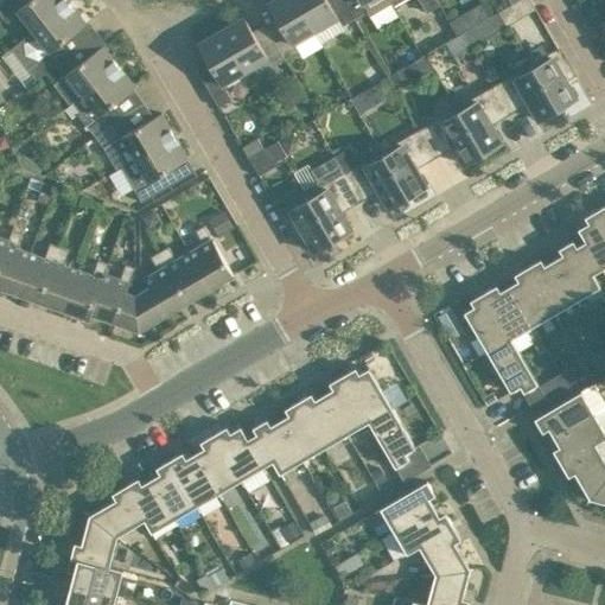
[(16,12),(32,32),(68,4),(64,0),(30,0),(29,1),(26,0),(6,0),(0,5),(0,18),(2,21),(16,12)]
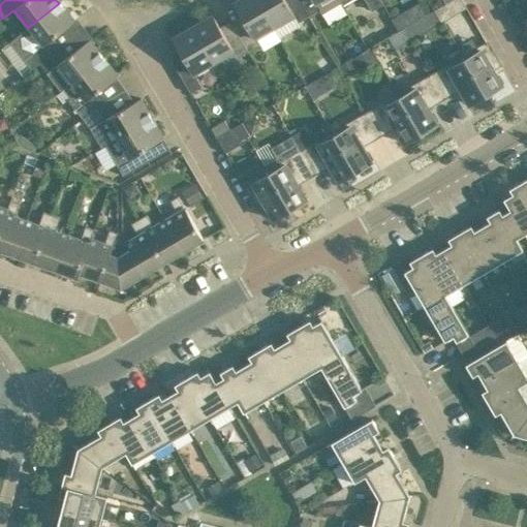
[(266,31),(273,28),(255,0),(243,0),(244,0),(243,0),(239,0),(233,4),(244,24),(233,30),(247,54),(257,47),(254,41),(268,34),(266,31)]
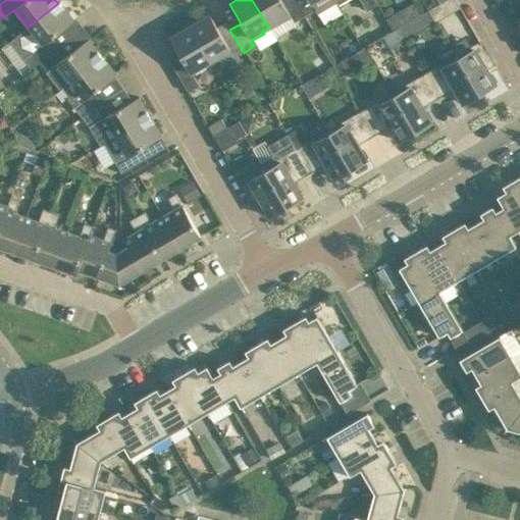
[(252,0),(269,28),(288,16),(293,23),(303,17),(293,0),(280,0),(279,1),(278,0),(252,0)]
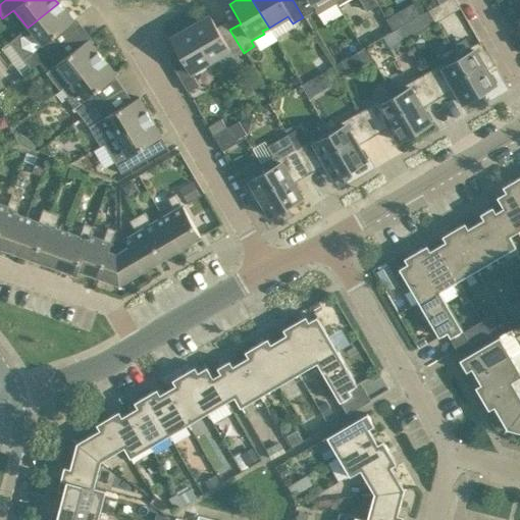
[(293,0),(303,17),(314,11),(317,16),(335,5),(332,0),(293,0)]
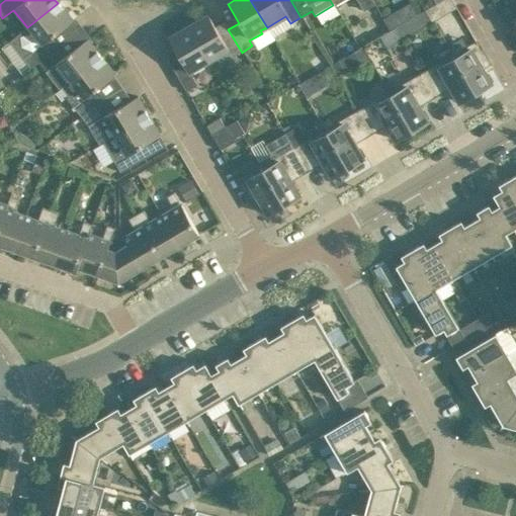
[(330,0),(333,5),(334,6),(344,0),(355,0),(362,11),(373,5),(370,0),(330,0)]
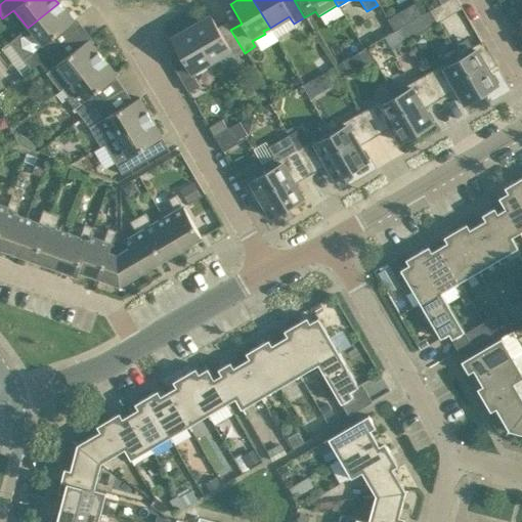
[(29,71),(38,63),(59,47),(52,37),(73,22),(58,3),(28,28),(8,43),(29,71)]
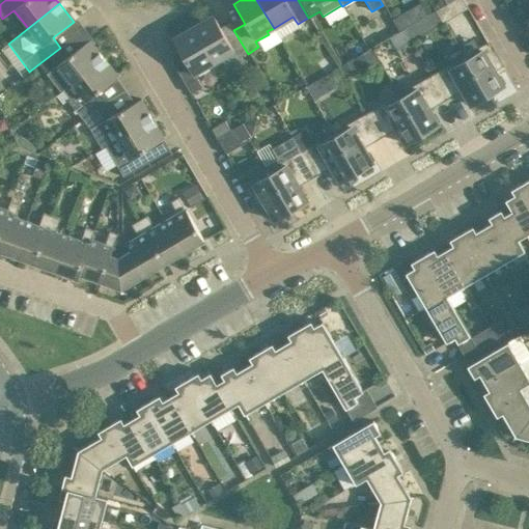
[(441,7),(434,11),(441,25),(448,20),(441,7)]
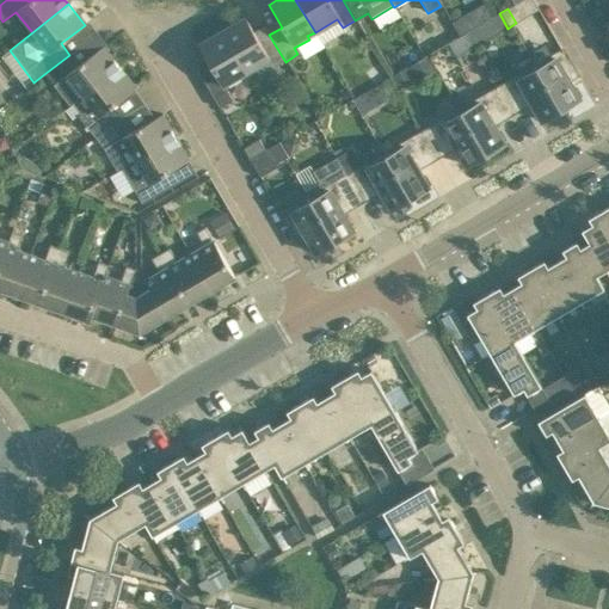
[(474,29),(466,14),(454,22),(450,24),(459,38),(463,35),(474,29)]
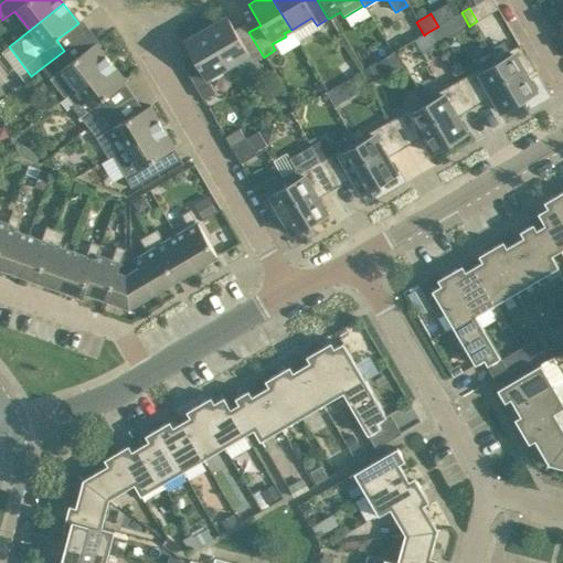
[(215,27),(205,32),(226,67),(233,63),(237,71),(251,63),(252,64),(264,57),(248,32),(237,39),(225,18),(214,24),(215,27)]
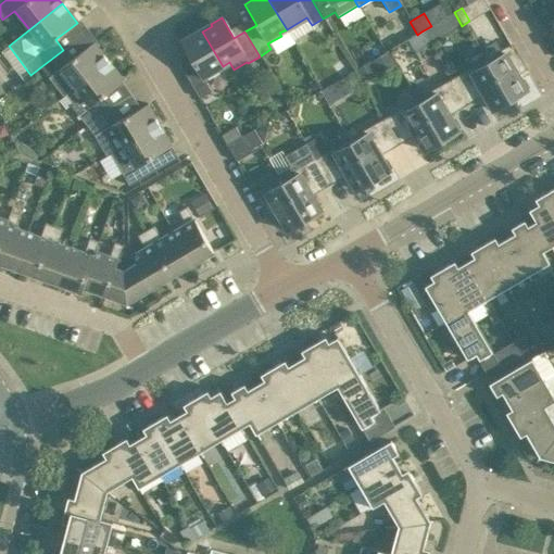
[(544,27),(553,43),(553,23),(553,22),(544,27)]
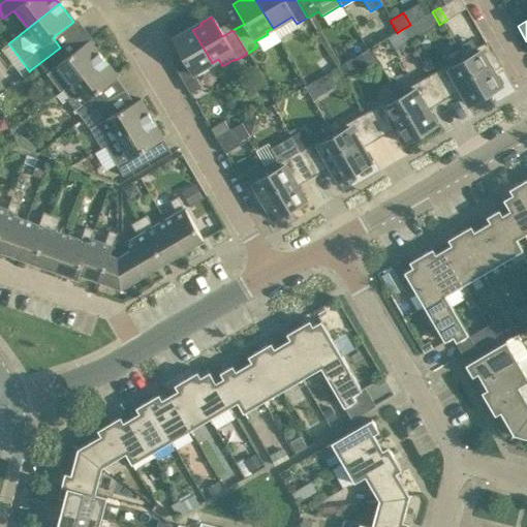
[(412,23),(410,25),(401,30),(408,42),(420,35),(412,23)]
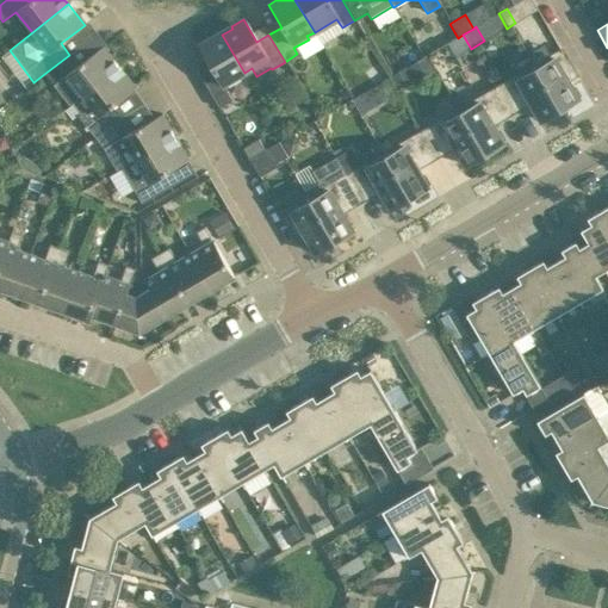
[(237,78),(244,73),(222,35),(211,41),(210,39),(198,45),(211,68),(198,76),(218,109),(231,101),(224,88),(239,80),(237,78)]
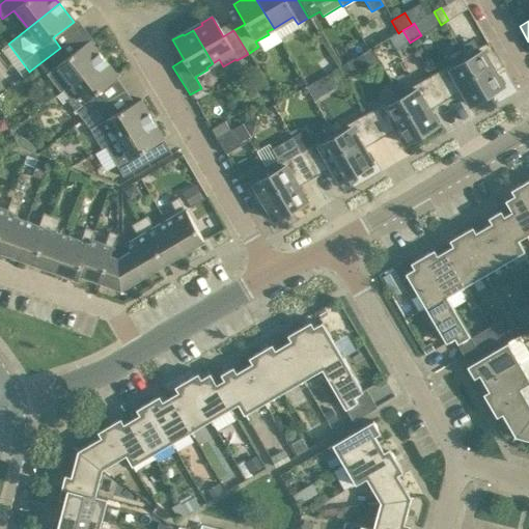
[(59,92),(63,90),(103,59),(88,40),(67,57),(60,48),(38,64),(46,75),(59,92)]
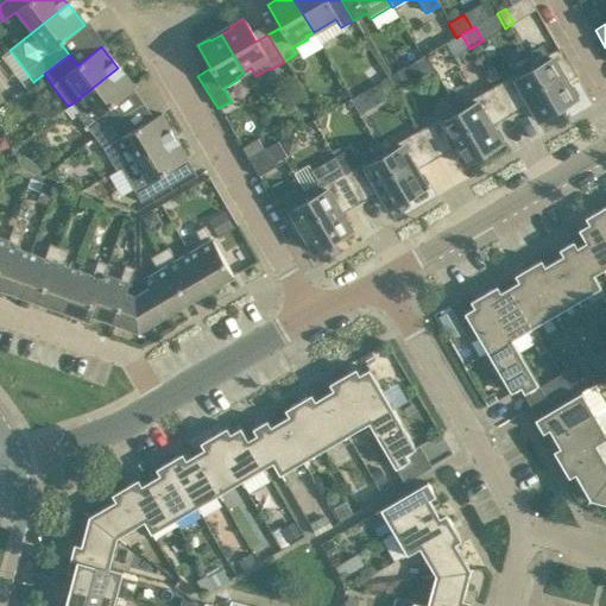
[(550,60),(532,70),(556,111),(575,100),(565,80),(573,75),(559,51),(548,57),(550,60)]
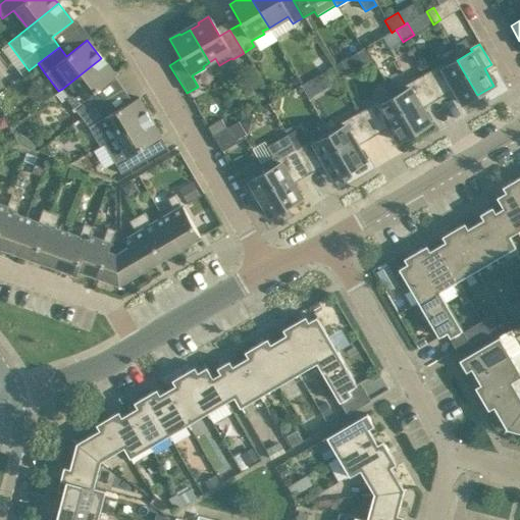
[(371,63),(363,49),(347,59),(355,72),(371,63)]
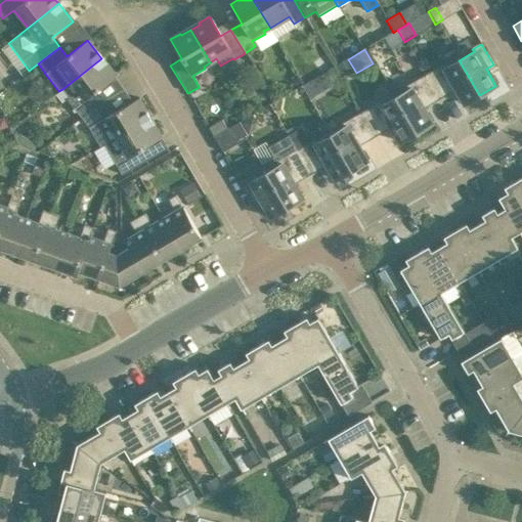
[(73,109),(80,119),(102,101),(95,92),(115,76),(101,58),(62,89),(68,96),(64,98),(73,109)]
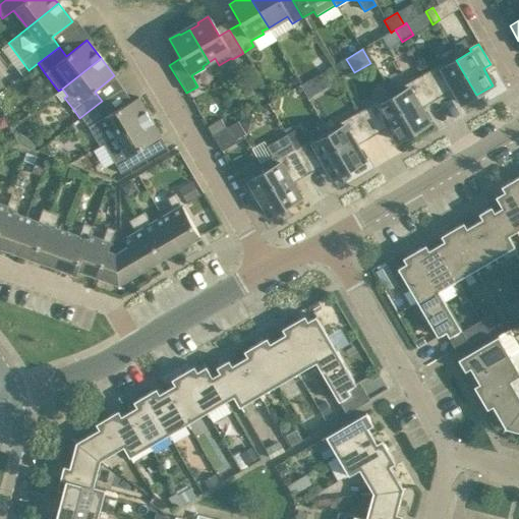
[(338,78),(352,70),(345,59),(331,67),(338,78)]
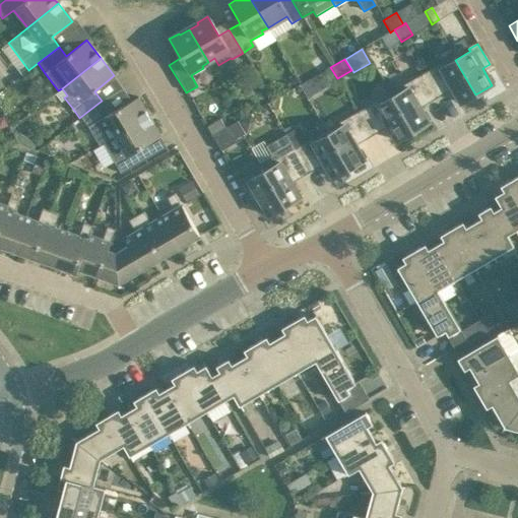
[(459,104),(475,94),(455,60),(441,68),(440,66),(423,76),(434,96),(450,87),(459,104)]
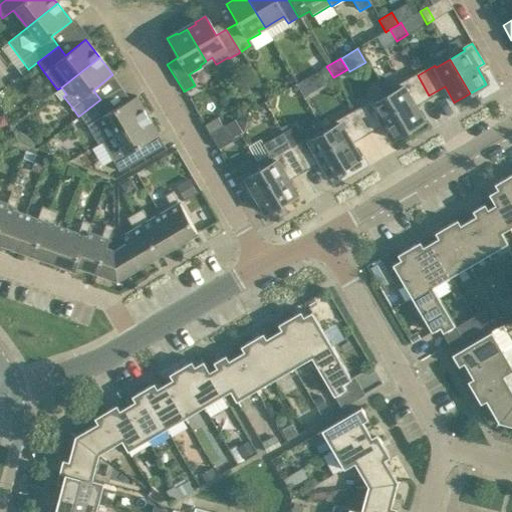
[(429,95),(418,75),(400,85),(401,87),(387,95),(407,131),(423,120),(414,104),(429,95)]
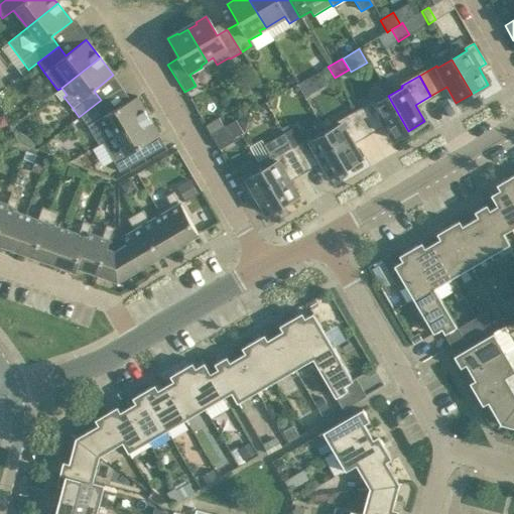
[(317,87),(311,77),(296,86),(304,99),(316,91),(317,87)]
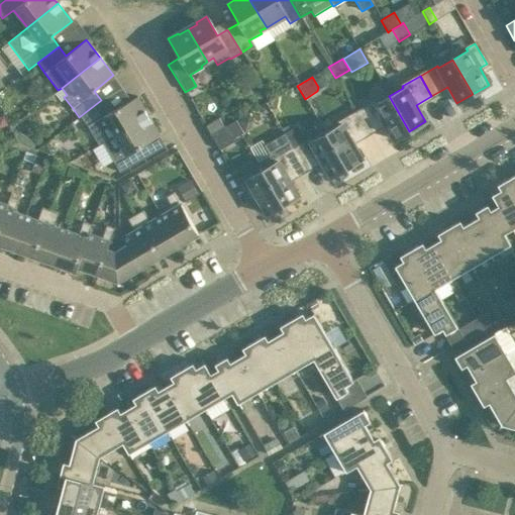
[(374,103),(355,113),(368,133),(384,124),(393,140),(409,131),(389,96),(375,105),(374,103)]
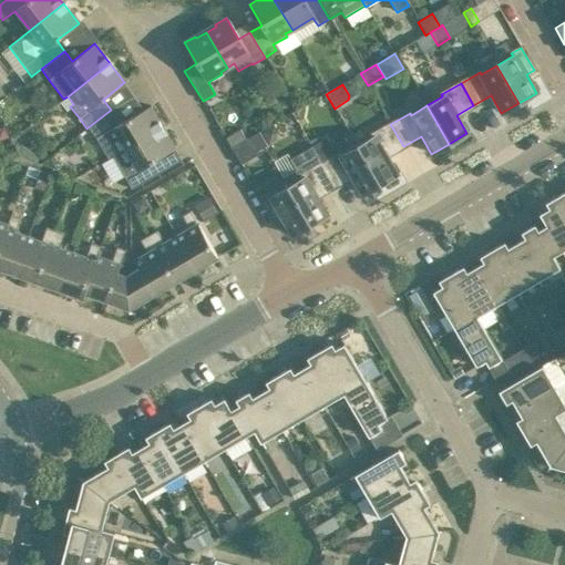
[(95,139),(108,160),(162,129),(150,106),(121,123),(111,110),(86,129),(95,139)]
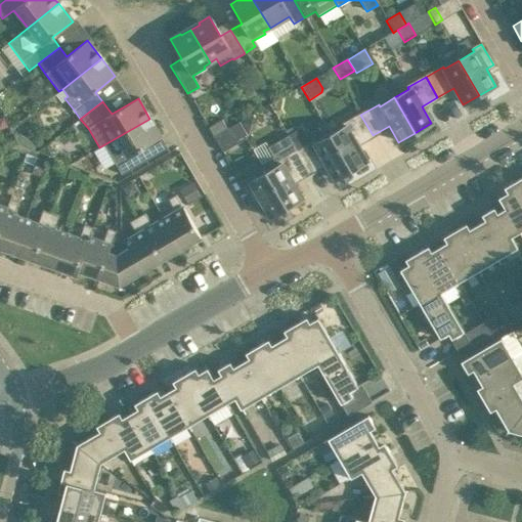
[(330,135),(350,171),(366,161),(357,144),(373,135),(360,115),(343,125),(344,127),(330,135)]
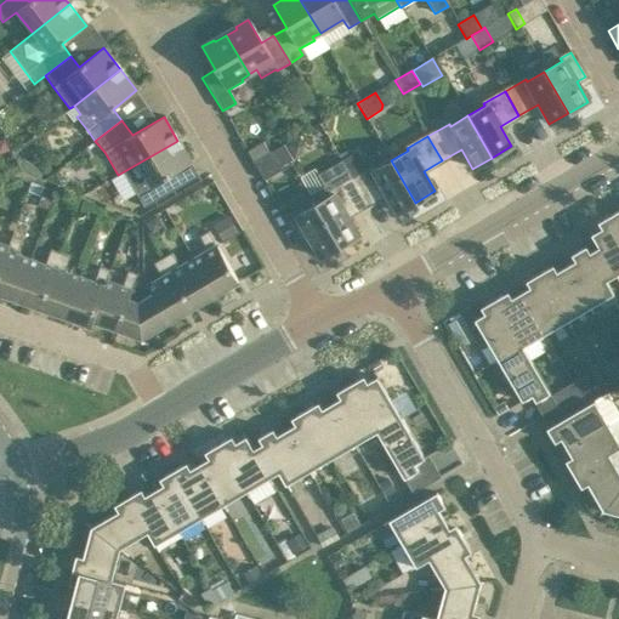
[(285,146),(293,159),(301,154),(302,146),(299,138),(285,146)]
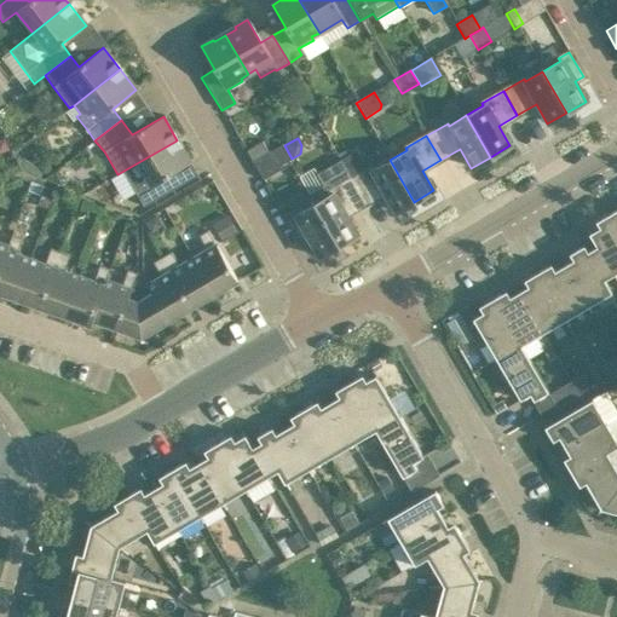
[(190,163),(177,140),(117,174),(117,176),(122,172),(143,207),(171,191),(165,178),(190,163)]
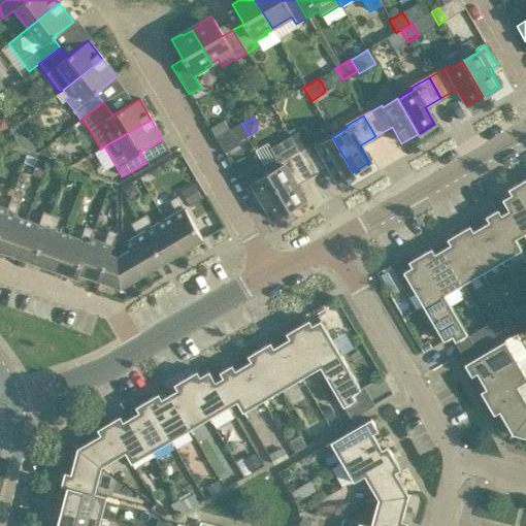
[(208,130),(215,139),(226,132),(228,131),(222,122),(208,130)]
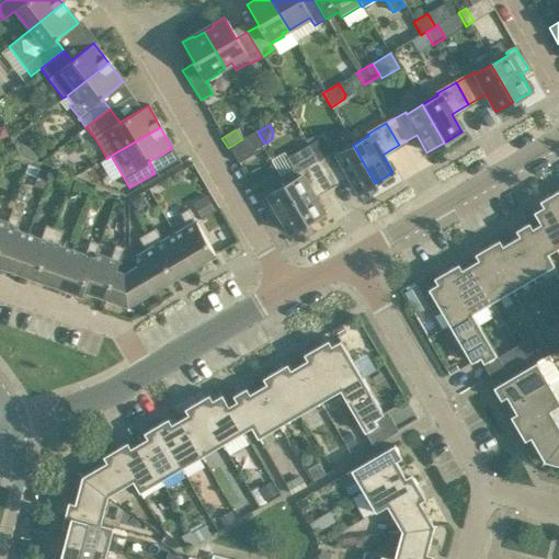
[(240,140),(250,156),(263,148),(261,145),(263,144),(255,130),(247,136),(242,139),(240,140)]
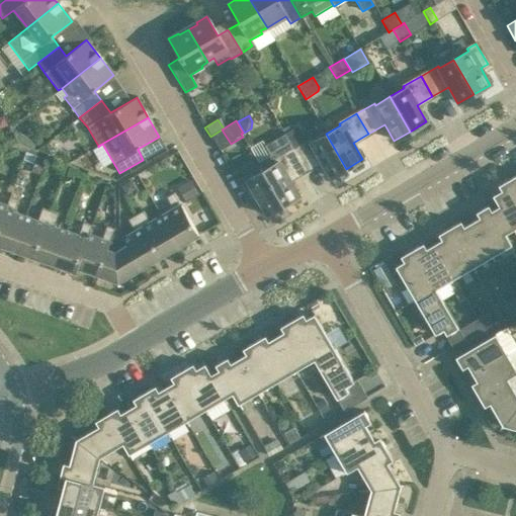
[(346,169),(326,134),(312,143),(311,140),(307,143),(297,126),(283,135),(292,150),(305,171),(321,162),(330,178),(346,169)]
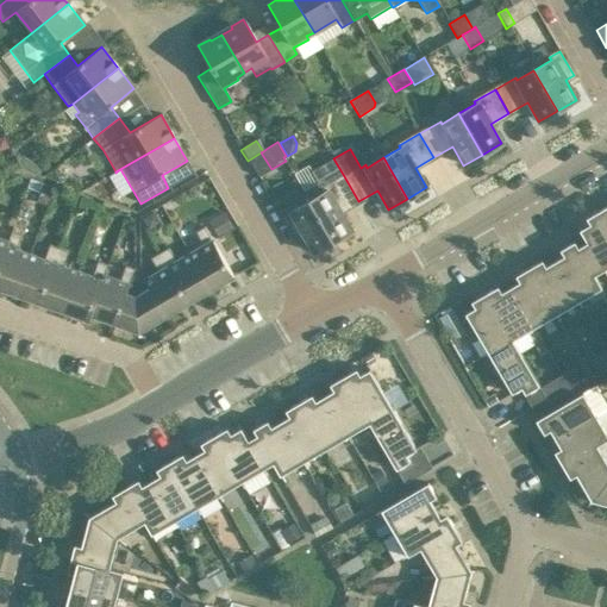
[(358,201),(344,176),(333,158),(310,173),(317,183),(302,192),(308,201),(332,243),(351,231),(340,212),(358,201)]
